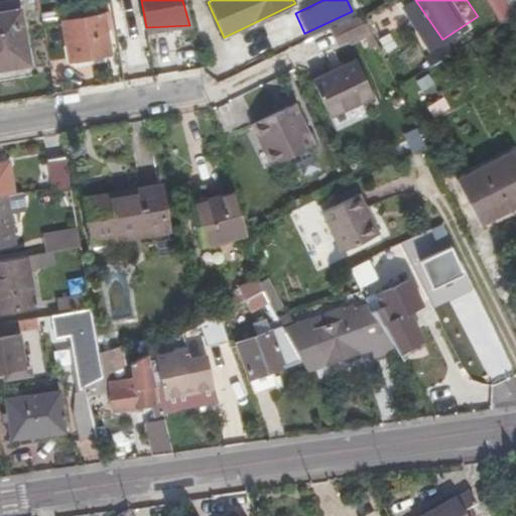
[(515,0),(505,0),(512,10),(515,6),(515,0)]
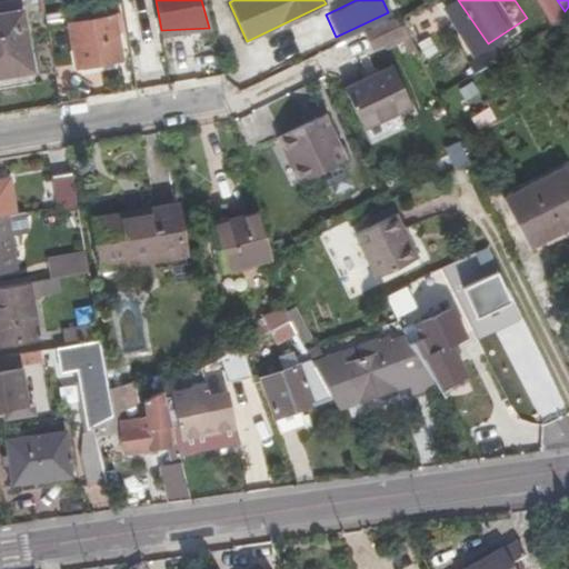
[(23,8),(0,11),(0,73),(33,69),(23,8)]
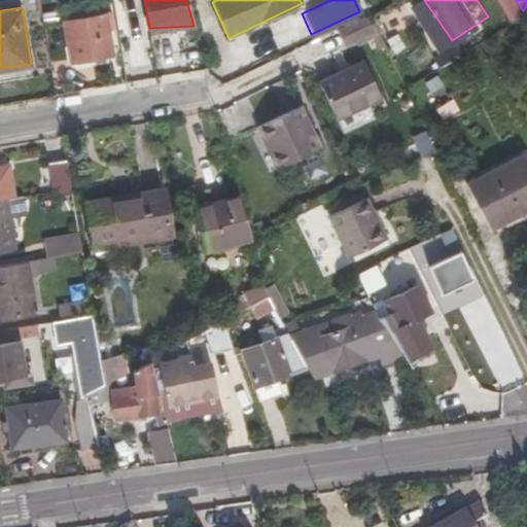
[(367,12),(336,30),(346,48),(378,31),(367,12)]
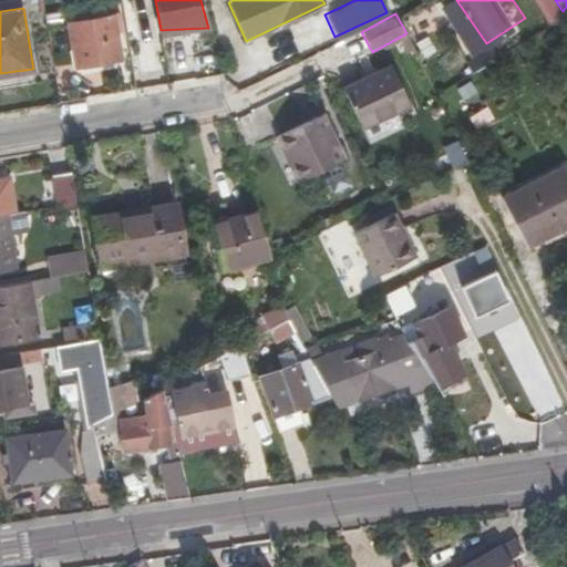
[(113,14),(69,21),(76,64),(121,57),(113,14)]
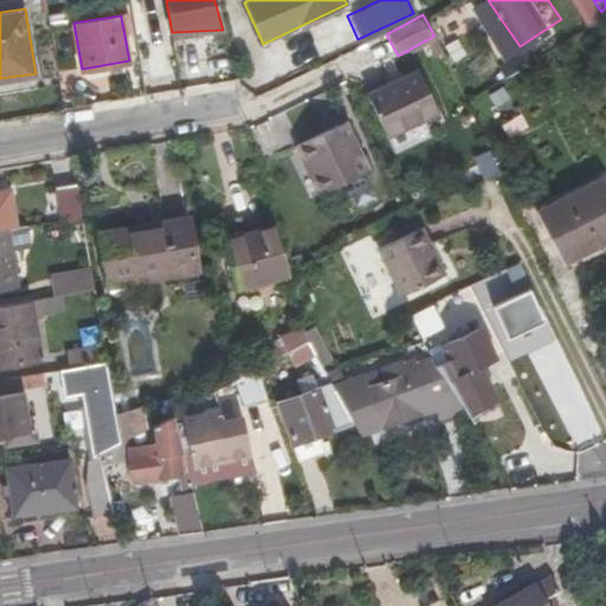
[(372,92),(386,127),(401,122),(406,128),(440,114),(421,69),(372,92)]
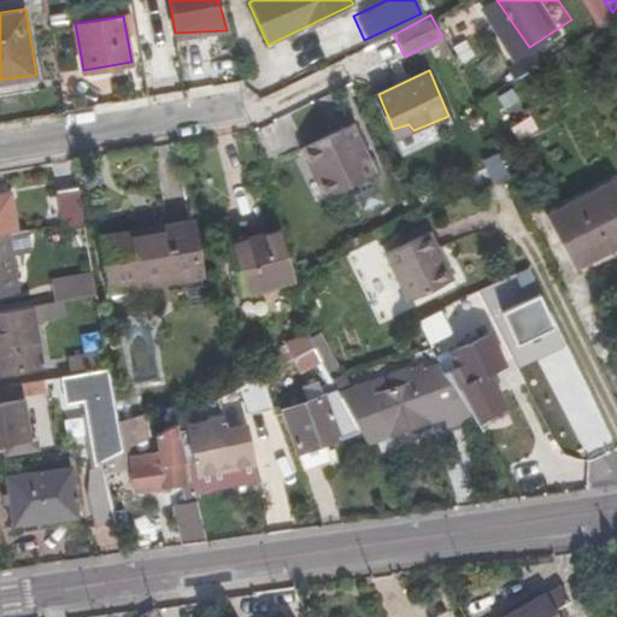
[(353,124),(303,147),(325,197),(376,175),(353,124)]
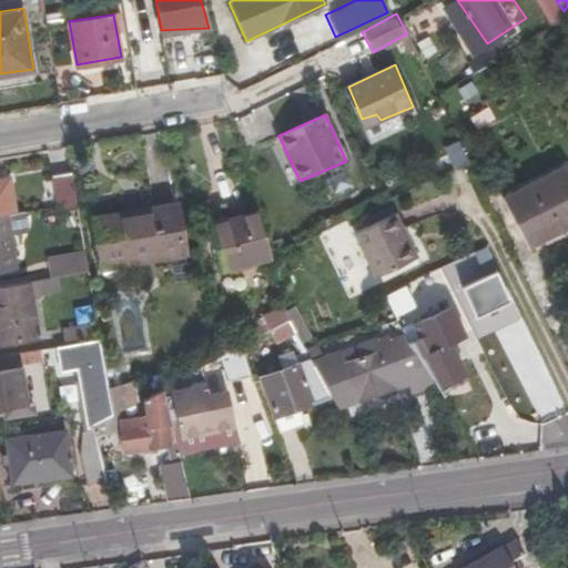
[(364,127),(381,120),(376,114),(362,119),(364,127)]
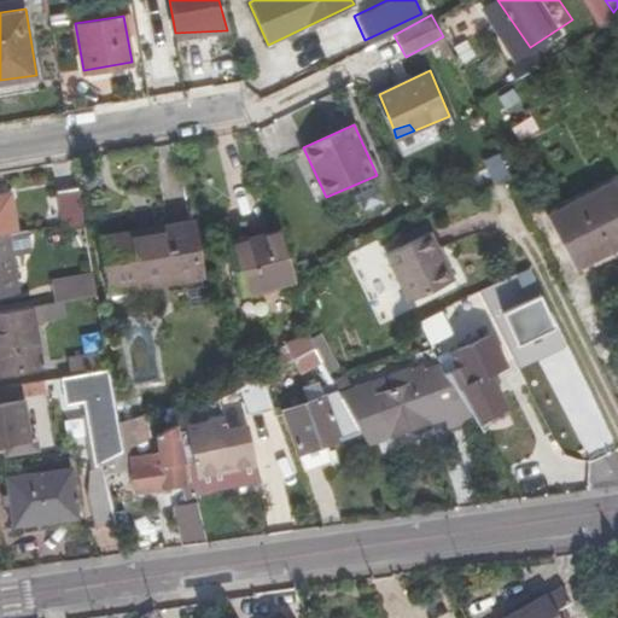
[(491,182),(507,175),(496,151),(481,158),(491,182)]
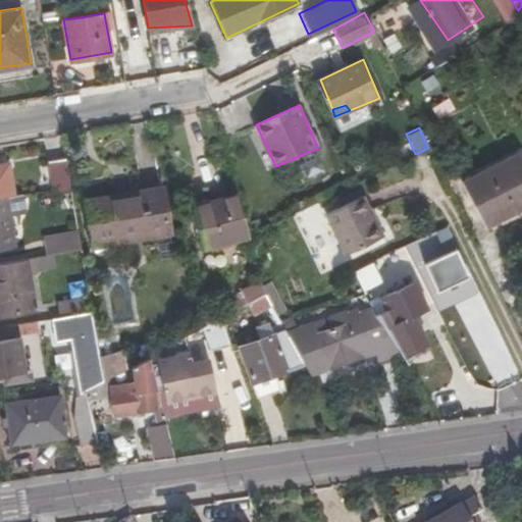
[(521,152),(466,184),(487,224),(521,205),(521,152)]
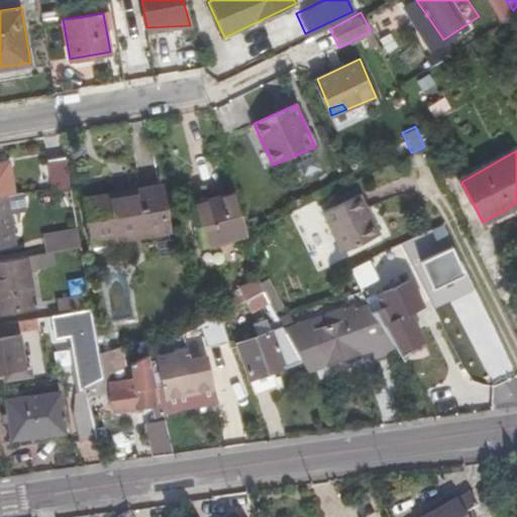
[(69,182),(65,153),(49,154),(54,185),(69,182)]
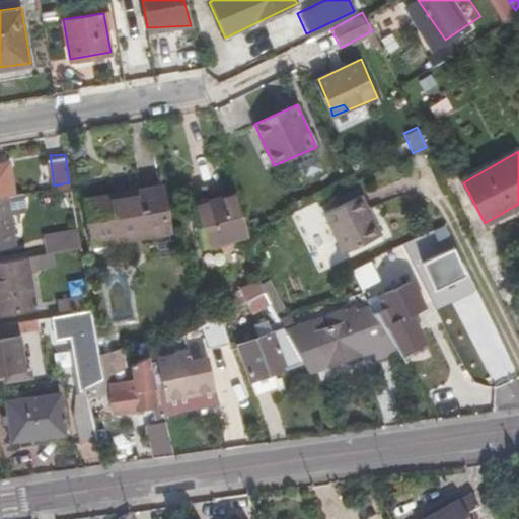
[(0,162),(0,194),(7,193),(12,192),(8,161),(0,162)]
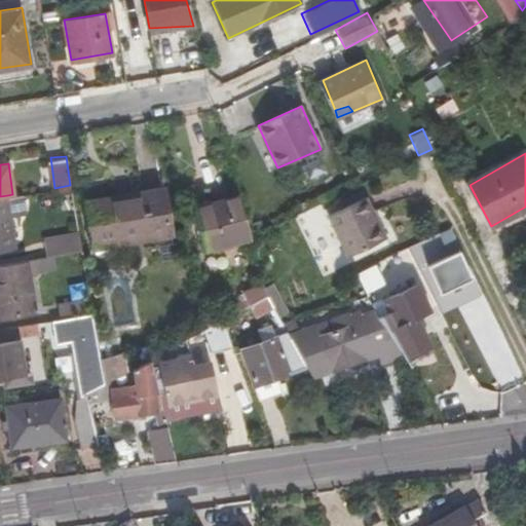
[(164,187),(86,196),(94,241),(171,229),(164,187)]
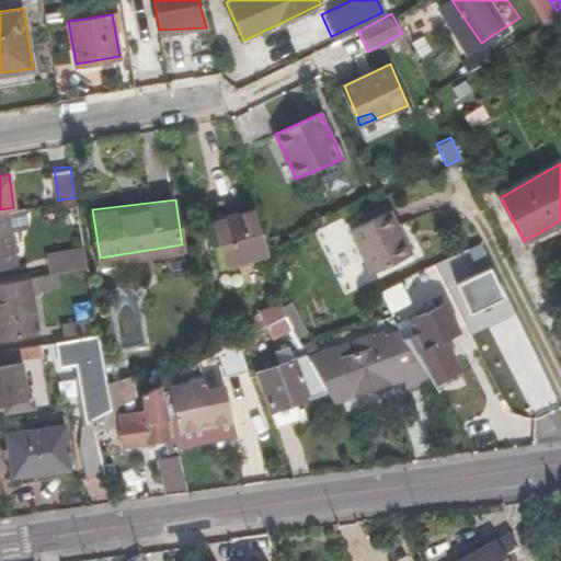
[(220,263),(265,250),(254,206),(209,219),(220,263)]
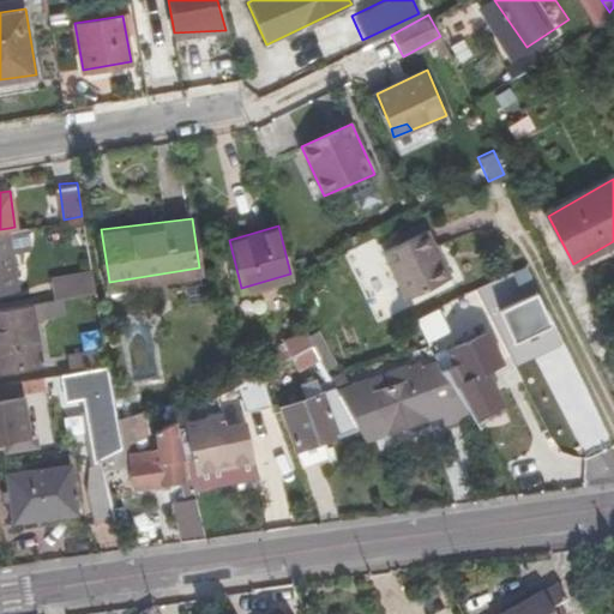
[(8,228),(0,229),(0,287),(20,284),(8,228)]
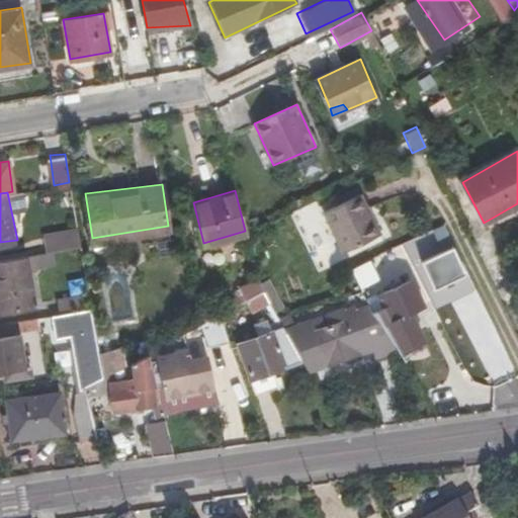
[(322,211),(329,225),(364,208),(358,195),(322,211)]
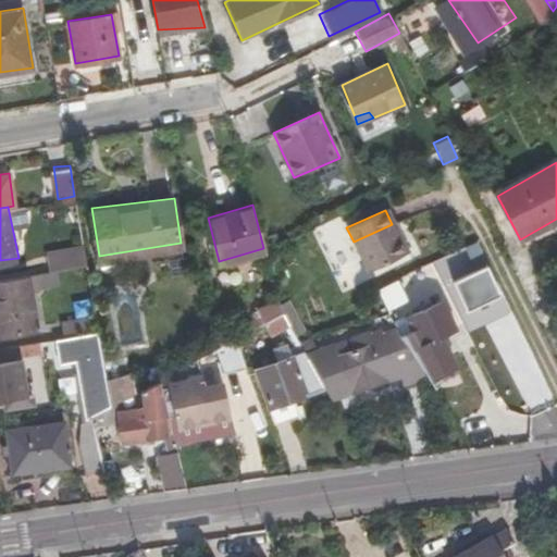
[(392,224),(354,242),(367,270),(406,252),(392,224)]
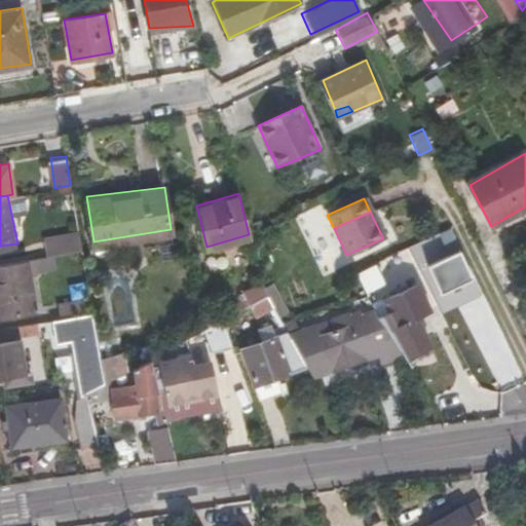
[(44,235),(47,254),(81,249),(78,229),(44,235)]
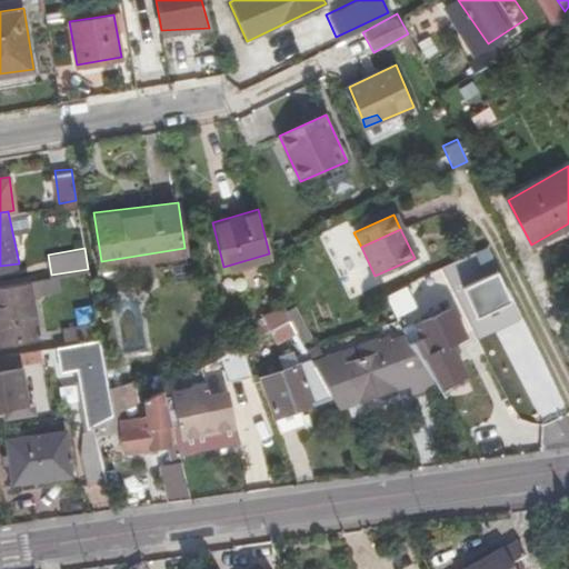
[(491,272),(458,289),(466,305),(501,290),(491,272)]
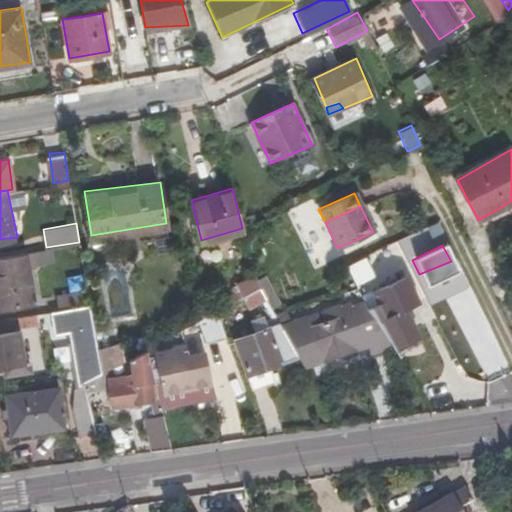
[(51,249),(31,252),(32,265),(53,262),(51,249)]
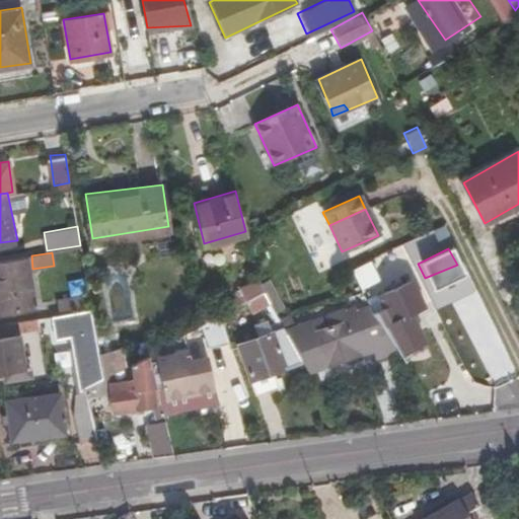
[(25,254),(0,257),(0,309),(34,304),(25,254)]
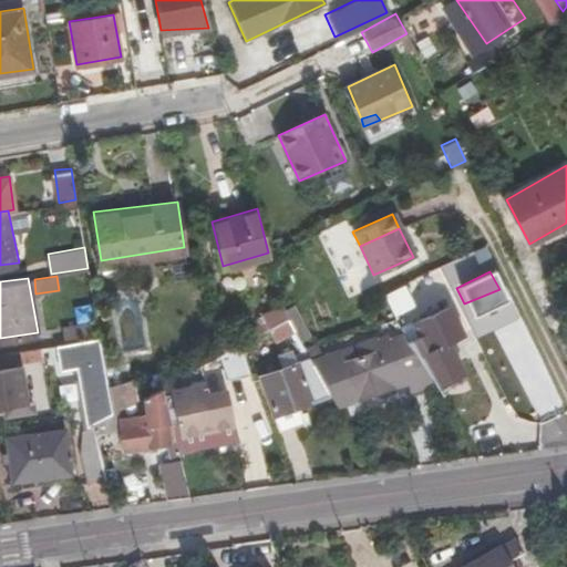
[(449,306),(411,322),(424,351),(463,333),(449,306)]
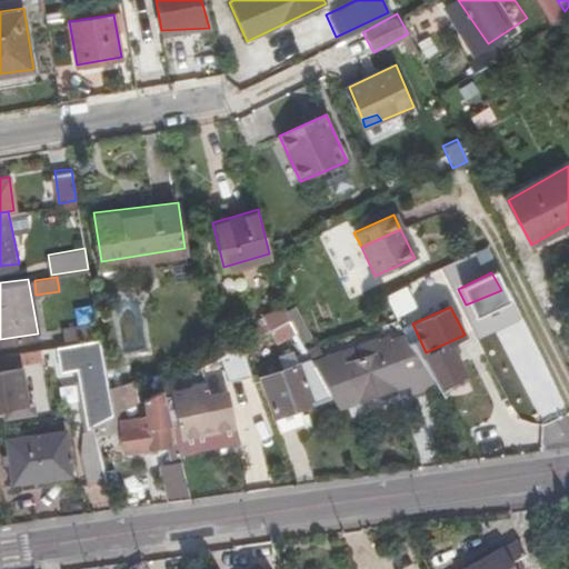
[(288,320),(269,330),(275,342),(295,332),(288,320)]
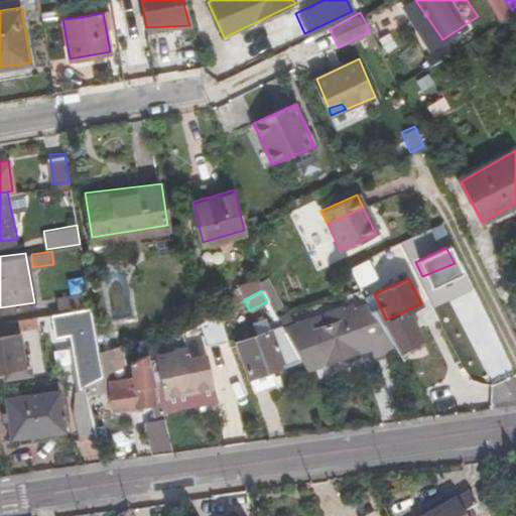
[(510,368),(488,312),(484,313),(475,290),(457,297),(488,377),(510,368)]
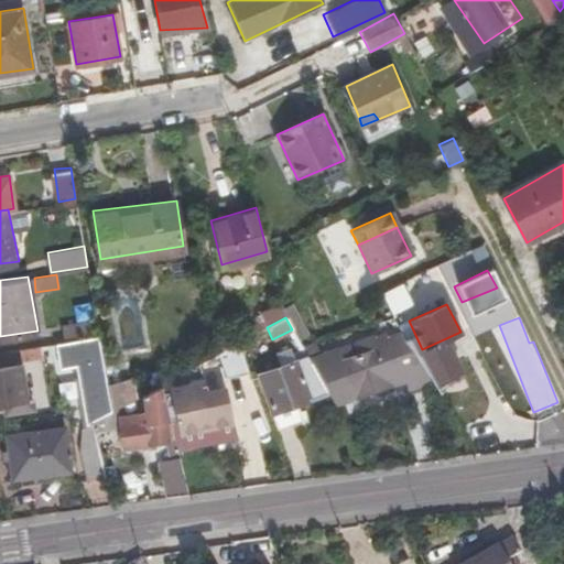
[(108,383),(99,335),(60,342),(63,366),(79,362),(89,425),(94,424),(93,419),(112,409),(108,383)]
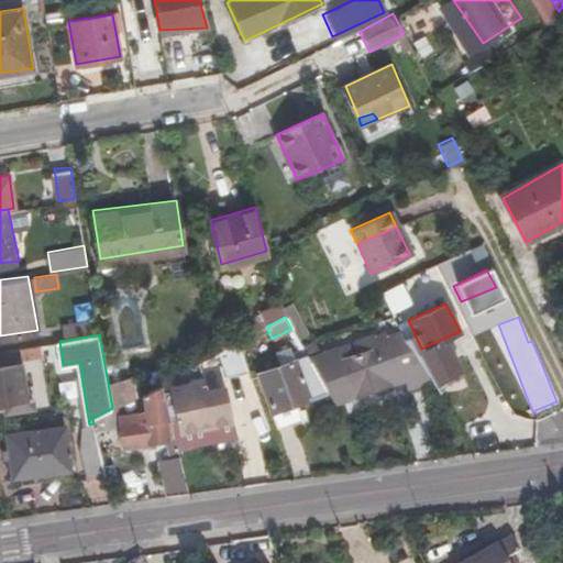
[(355,340),(359,355),(340,360),(338,350),(261,373),(277,423),(291,419),(287,406),(328,392),(334,401),(390,383),(379,352),(387,349),(390,356),(397,355),(407,386),(431,378),(404,334),(377,341),(375,334),(355,340)]
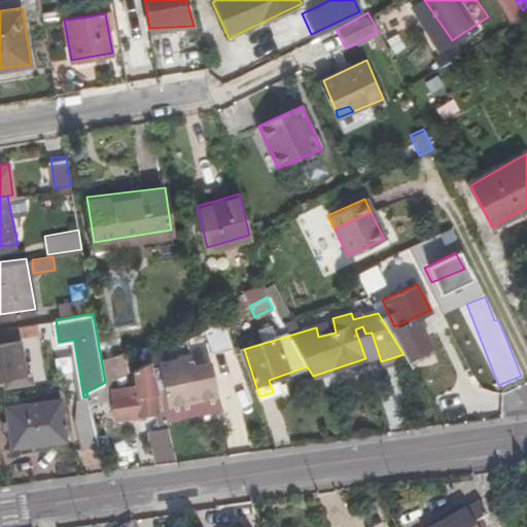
[(219,331),(205,336),(209,356),(224,353),(219,331)]
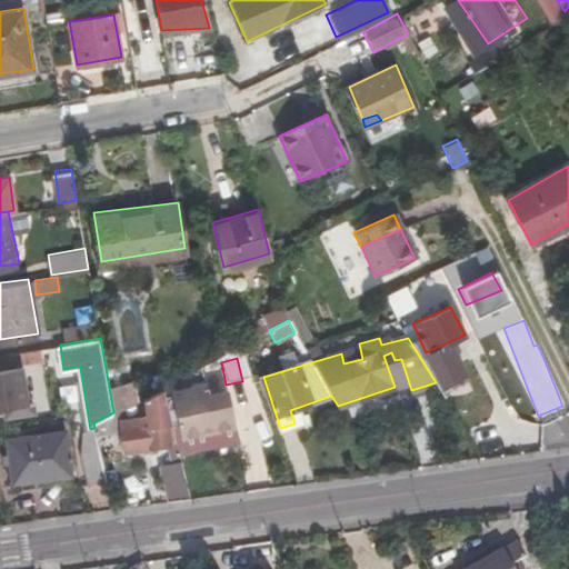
[(0,406),(6,406),(28,401),(22,365),(0,368),(0,406)]
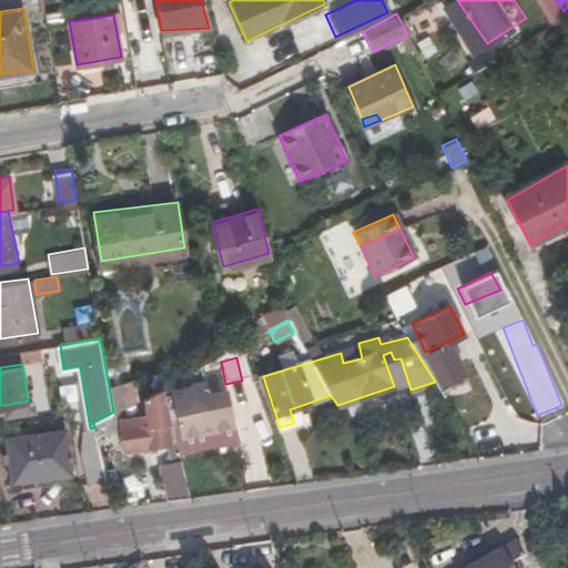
[(133,378),(109,386),(113,412),(119,409),(132,402),(133,378)]
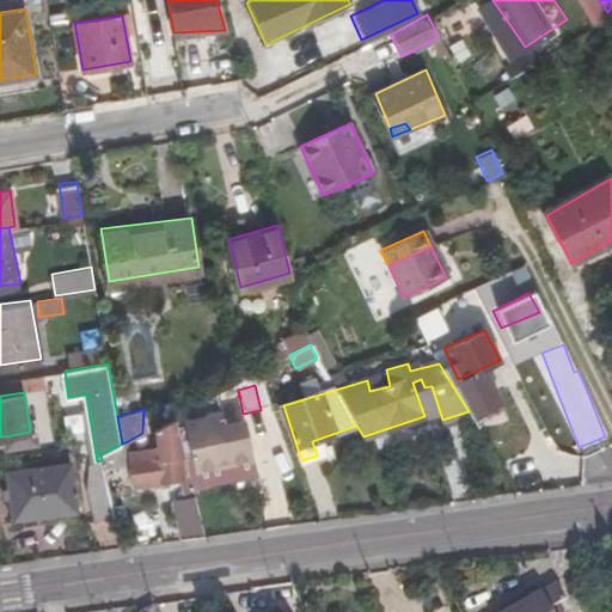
[(184,426),(194,469),(254,457),(245,423),(225,427),(221,412),(197,418),(196,422),(184,426)]
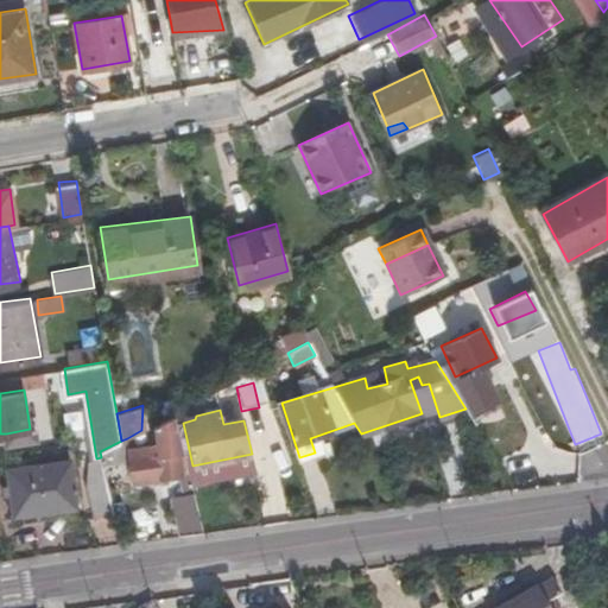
[(134,479),(187,470),(171,413),(152,424),(156,444),(140,447),(140,454),(131,456),(134,479)]
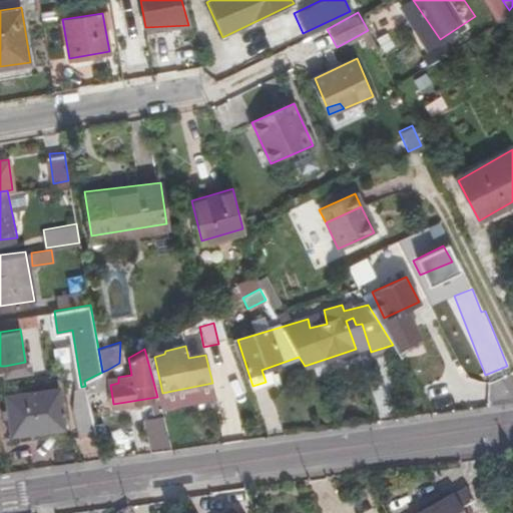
[(25,362),(5,366),(7,376),(33,371),(31,362),(25,362)]
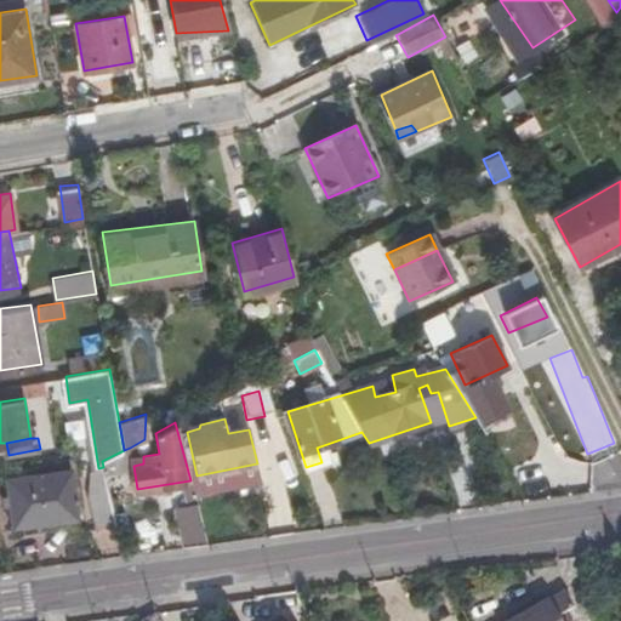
[(104,472),(106,479),(134,463),(130,448),(124,450),(102,461),(103,467),(104,472)]
